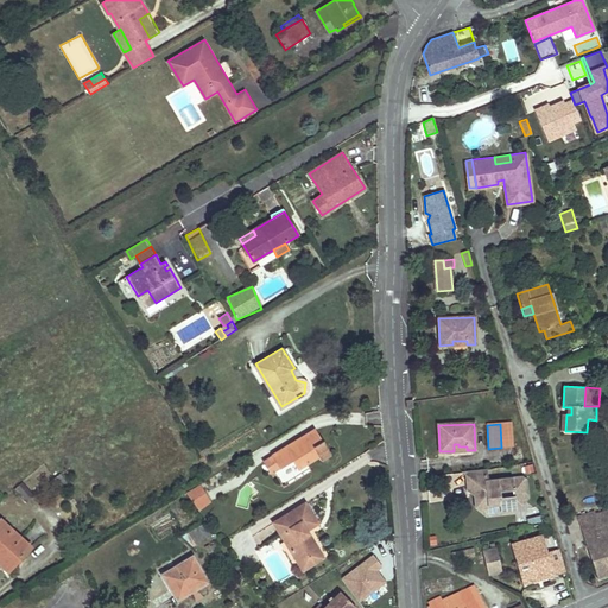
[(515,437),(514,424),(500,424),(501,448),(508,448),(507,437),(515,437)]
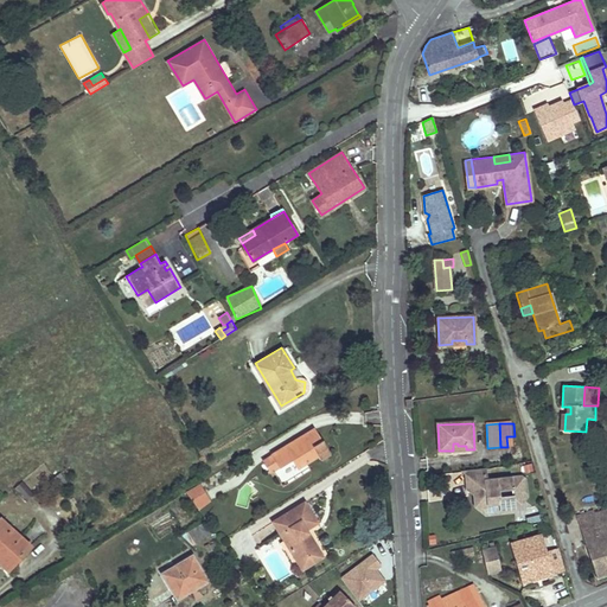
[(291,443),(273,454),(281,466),(281,467),(294,459),(300,467),(319,455),(321,459),(332,453),(324,440),(323,441),(314,428),(307,433),(308,434),(292,445),(291,443)]
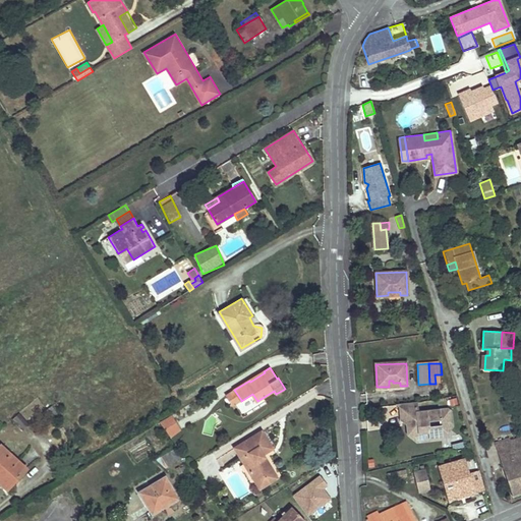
[(234,390),(226,395),(233,405),(241,400),(234,390)]
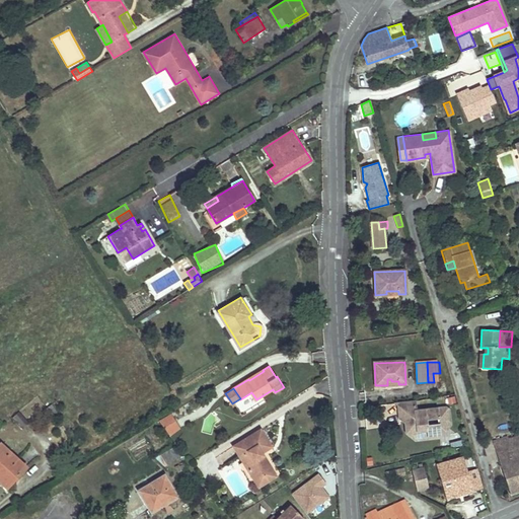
[(448,411),(446,408),(415,411),(415,402),(405,402),(397,403),(399,420),(408,419),(408,422),(405,422),(406,434),(423,432),(424,440),(440,438),(439,429),(447,428),(450,424),(448,411)]
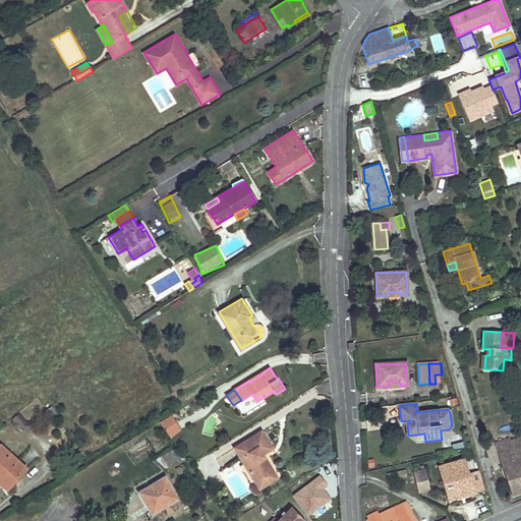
[(47,410),(52,416),(56,413),(52,406),(47,410)]
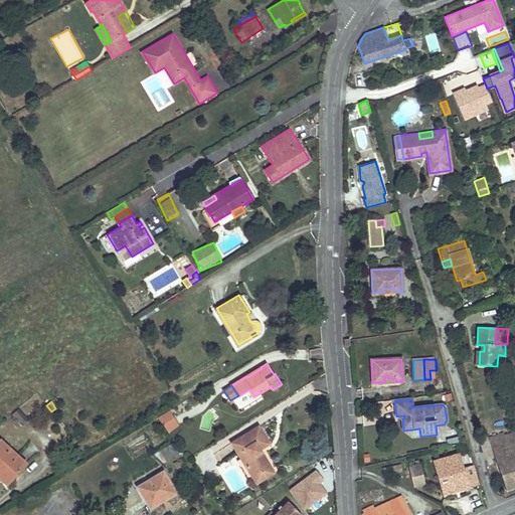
[(157,419),(168,435),(180,425),(169,410),(157,419)]
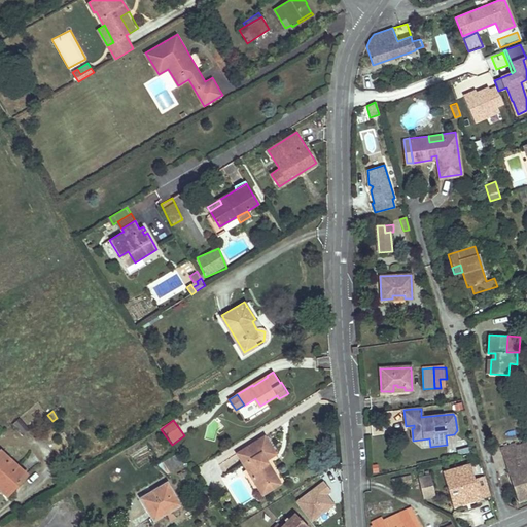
[(447,445),(454,434),(446,435),(447,445)]
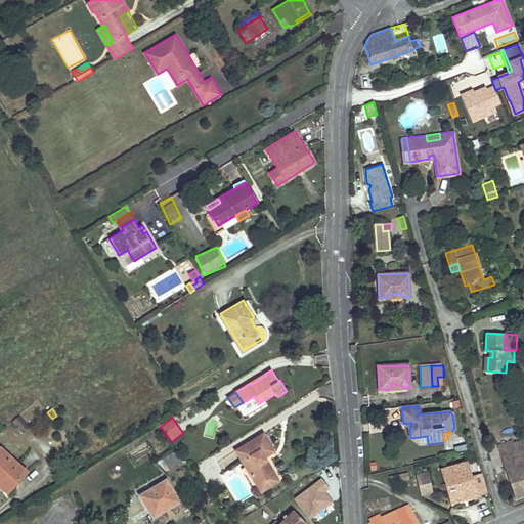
[(264,434),(236,450),(261,492),(278,482),(265,461),(261,464),(260,461),(263,459),(274,451),(264,434)]
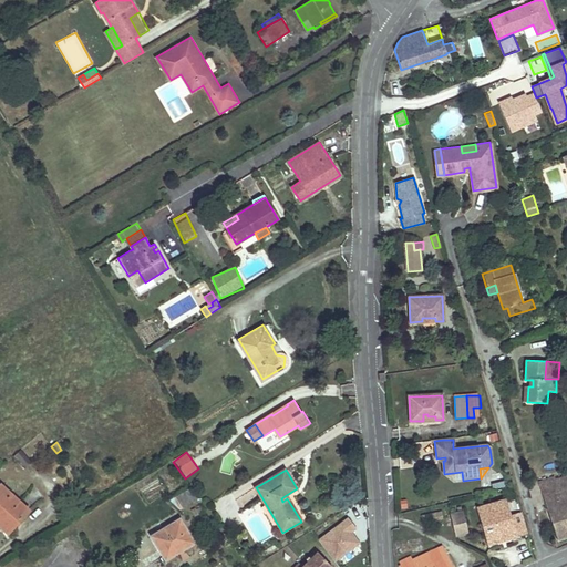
[(444,474),(455,482),(463,481),(462,472),(444,474)]
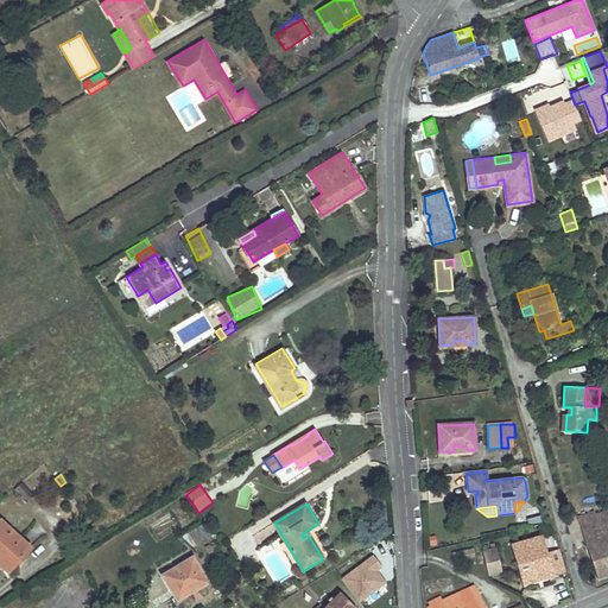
[(607,532),(607,511),(596,514),(595,512),(578,517),(582,530),(603,523),(607,532)]
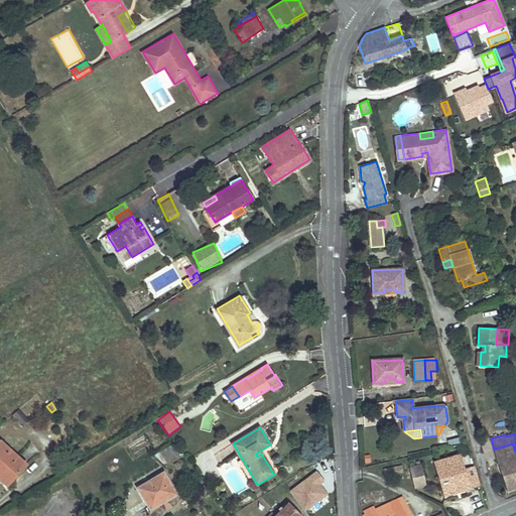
[(1,440),(0,440),(0,470),(1,469),(3,471),(3,472),(11,480),(26,465),(1,440)]
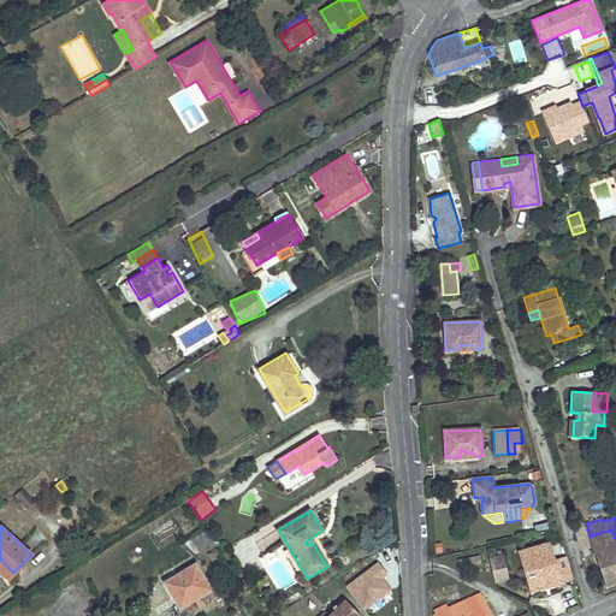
[(615,582),(615,539),(611,529),(590,537),(605,586),(615,582)]
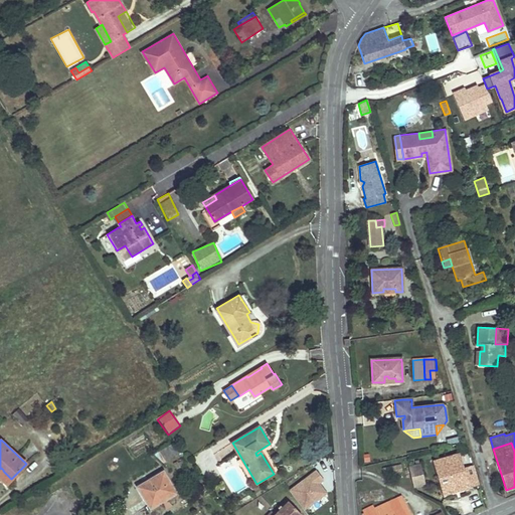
[(179,453),(173,444),(160,452),(166,461),(179,453)]
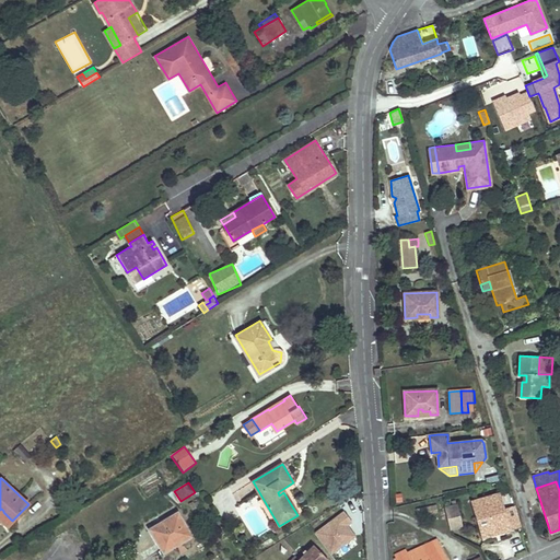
[(254,494),(248,485),(230,494),(235,504),(254,494)]
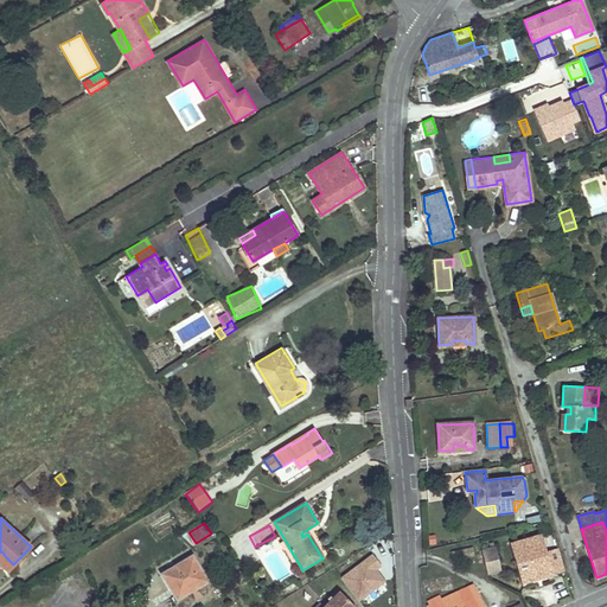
[(542,535),(511,543),(522,582),(538,576),(536,570),(551,567),(553,573),(564,569),(558,547),(547,550),(542,535)]
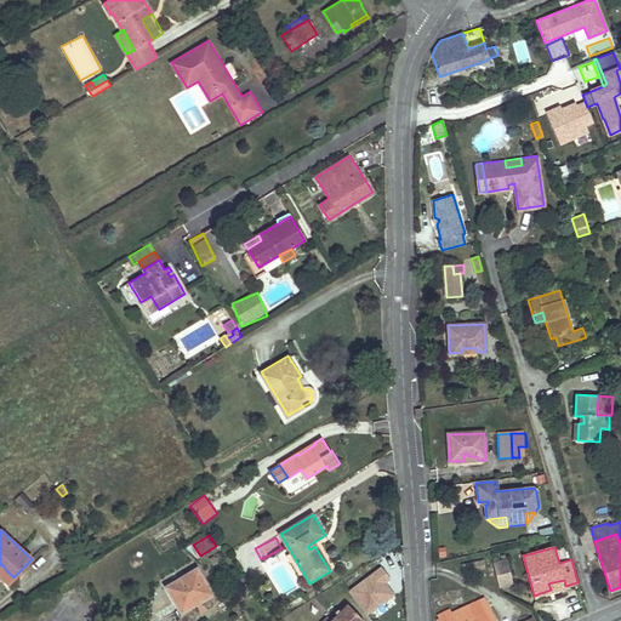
[(461,564),(462,574),(485,569),(484,559),(461,564)]
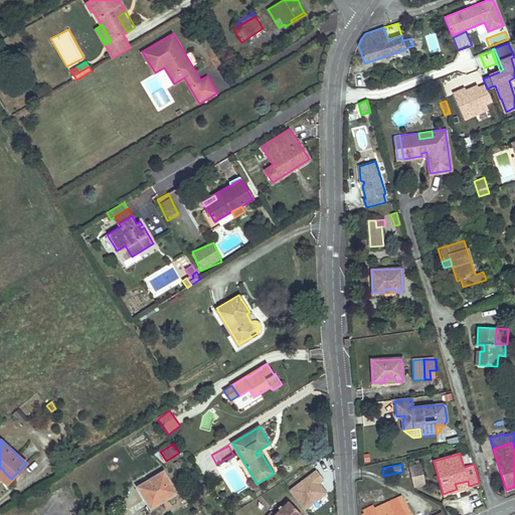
[(420,466),(409,468),(414,488),(425,485),(420,466)]
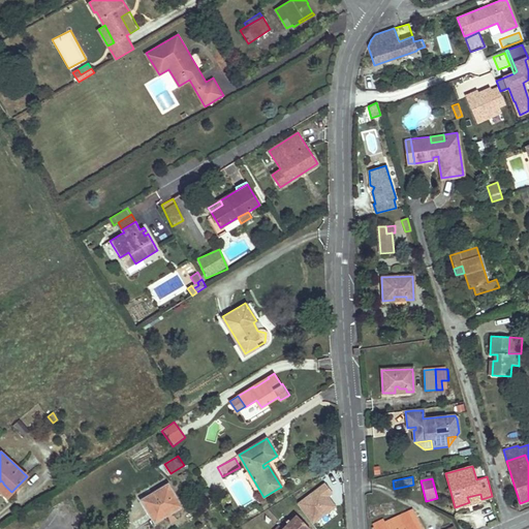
[(0,490),(7,497),(11,492),(3,484),(3,483),(1,480),(0,481),(0,490)]
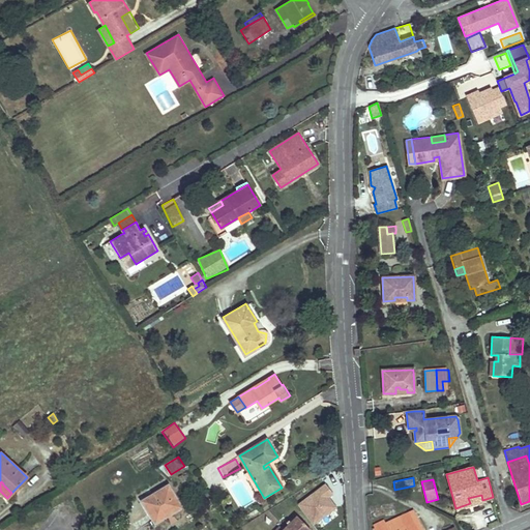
[(324,484),(297,505),(314,527),(336,509),(329,499),(333,496),(324,484)]
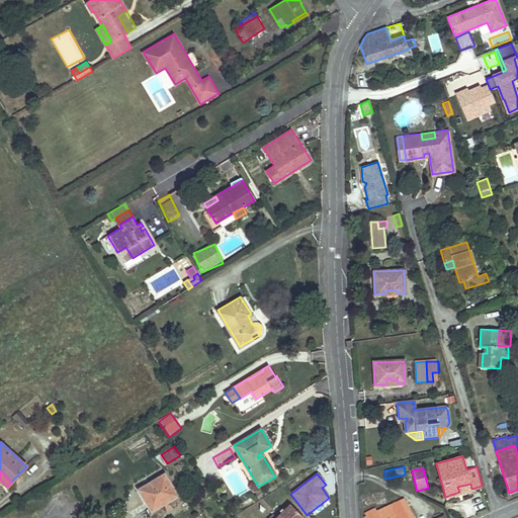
[(165,475),(139,490),(151,511),(162,505),(160,502),(169,497),(171,500),(177,496),(165,475)]
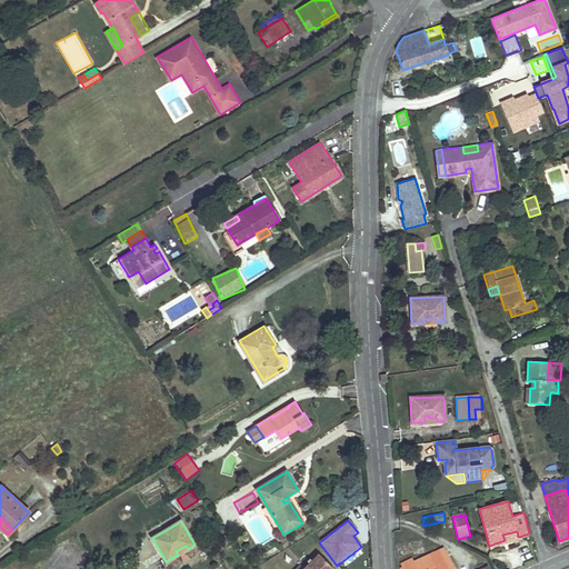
[(517,531),(502,535),(505,540),(518,537),(517,531)]
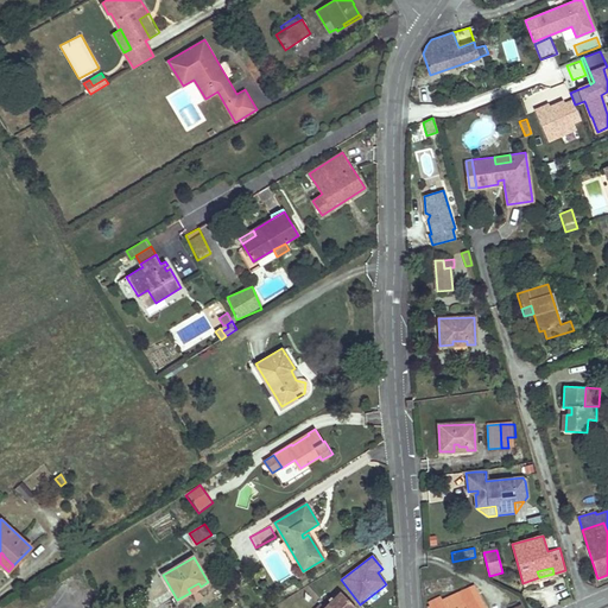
[(470,600),(467,591),(463,587),(460,589),(461,591),(442,601),(441,599),(429,603),(430,607),(428,607),(426,607),(485,607),(479,595),(470,600)]
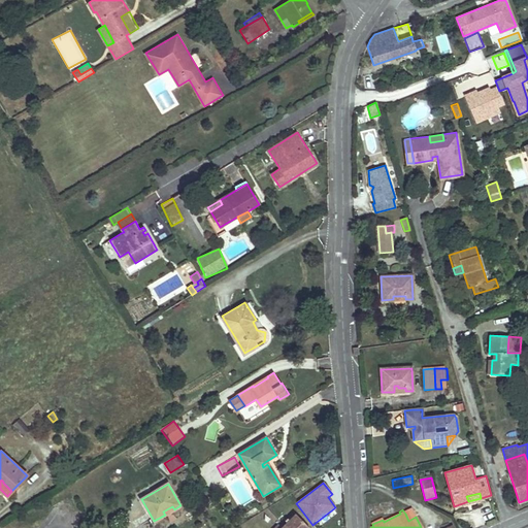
[(416,517),(413,510),(405,514),(408,521),(416,517)]
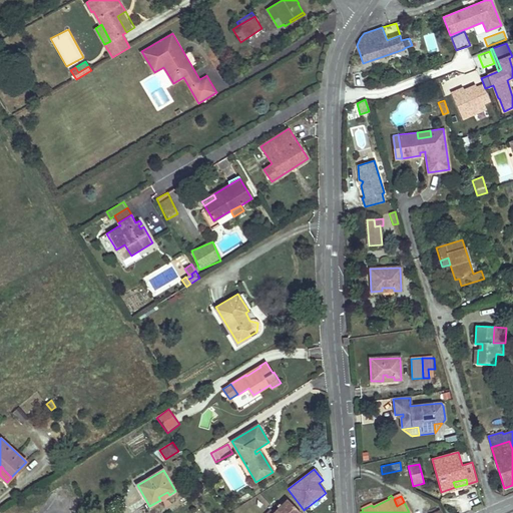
[(274,512),(273,512),(300,512),(287,499),(274,512)]
